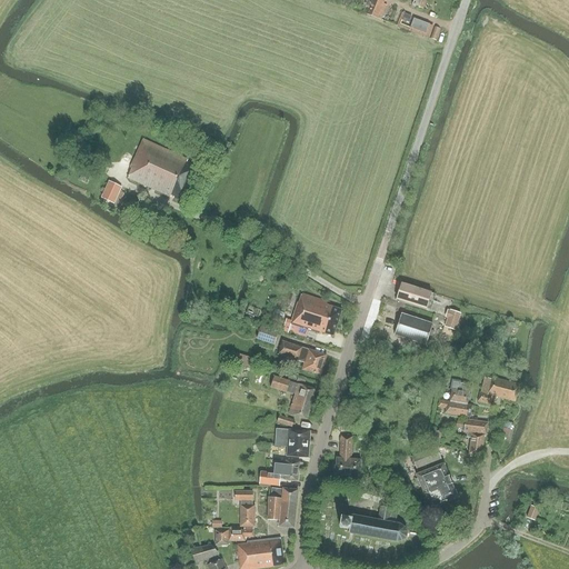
[(383,0),(365,0),(362,1),(367,7),(363,12),(377,18),(381,19),(387,5),(382,3),(383,0)]
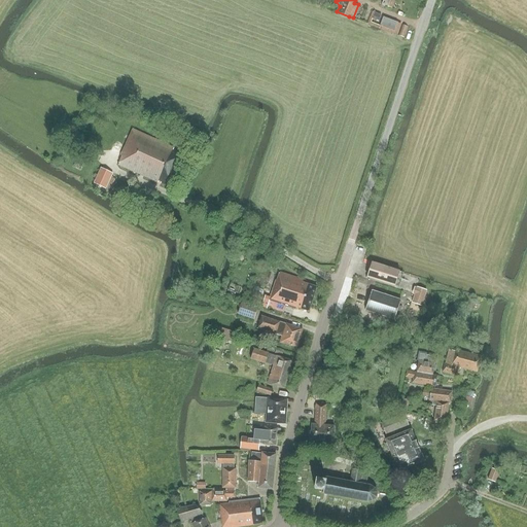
[(383,0),(382,5),(391,8),(394,0),(396,0),(383,0)]
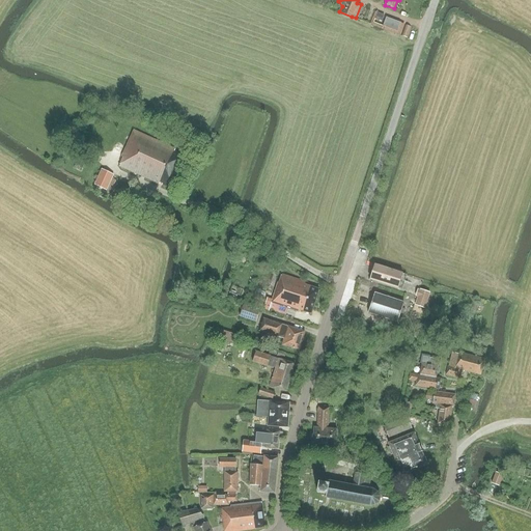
[(378,12),(374,11),(370,23),(381,27),(382,24),(374,21),(378,12)]
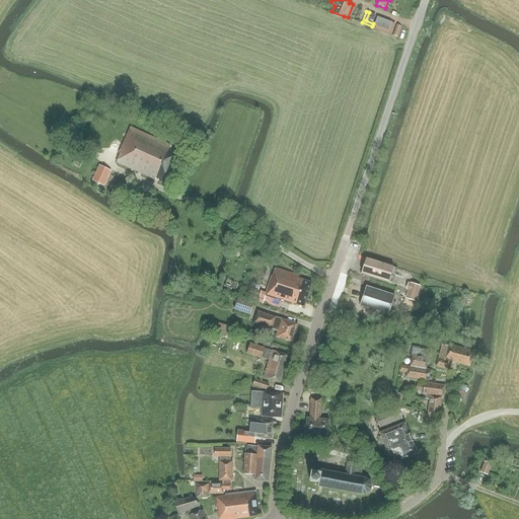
[(404,27),(391,22),(377,17),(374,27),(387,33),(388,31),(400,36),(404,27)]
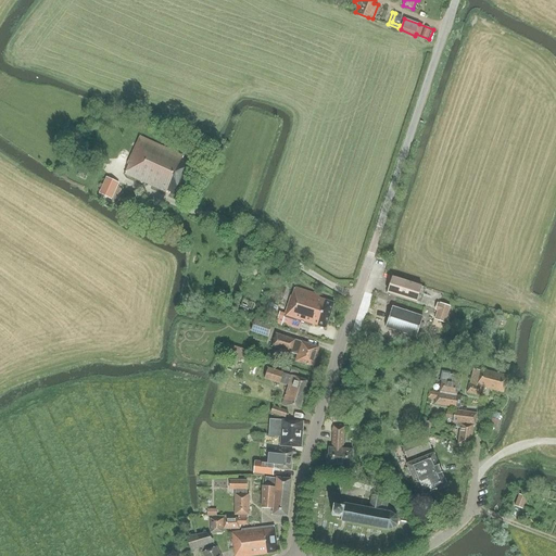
[(178,198),(193,164),(185,160),(186,158),(140,137),(127,164),(129,165),(125,175),(178,198)]
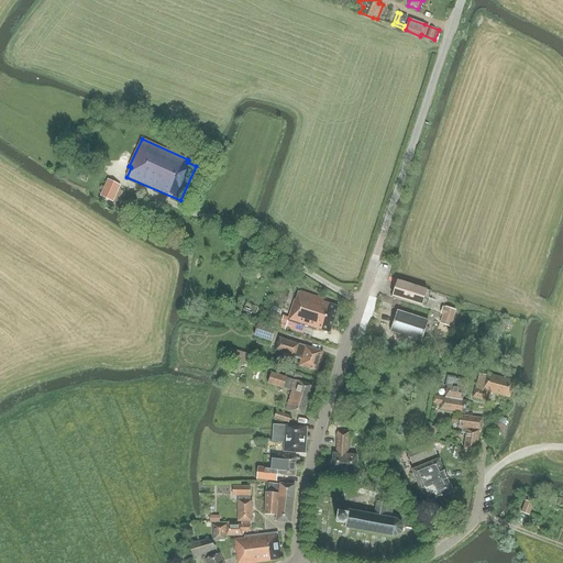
[(120,185),(108,179),(100,196),(112,201),(120,185)]
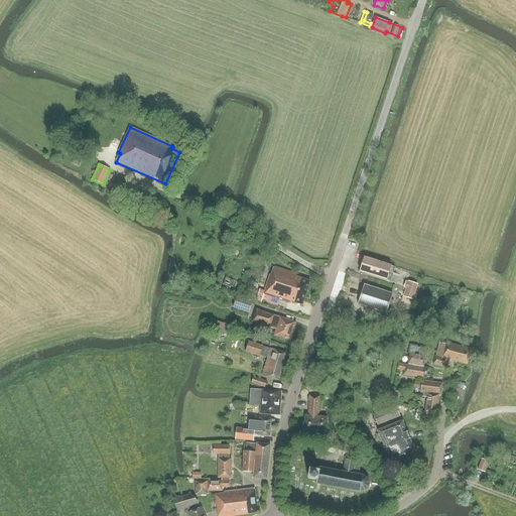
[(390,265),(364,257),(360,271),(373,275),(386,279),(390,265)]
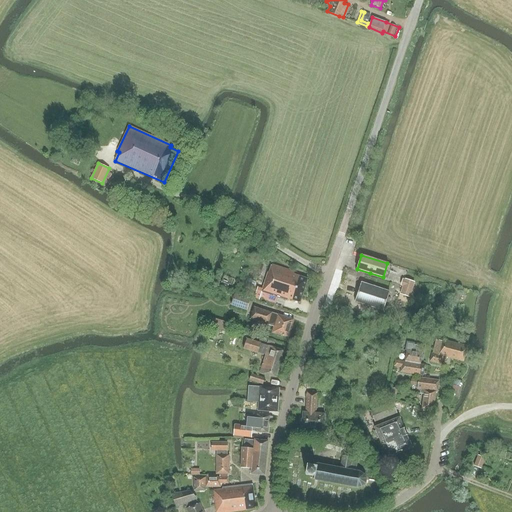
[(300,303),(308,279),(294,275),(295,272),(272,265),(269,273),(268,272),(263,289),(257,287),(254,297),(259,299),(262,292),(287,300),(288,299),(300,303)]
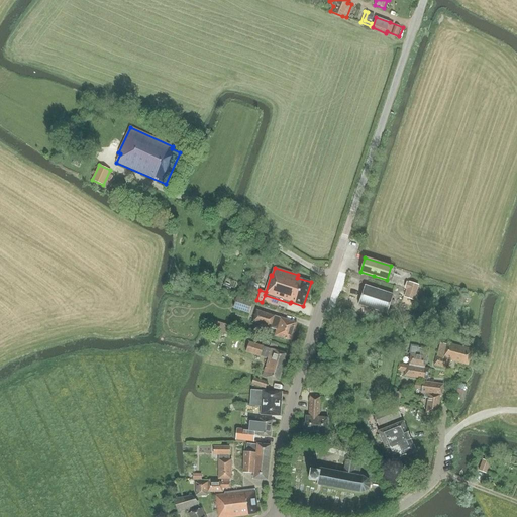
[(408,282),(397,279),(396,285),(406,288),(408,282)]
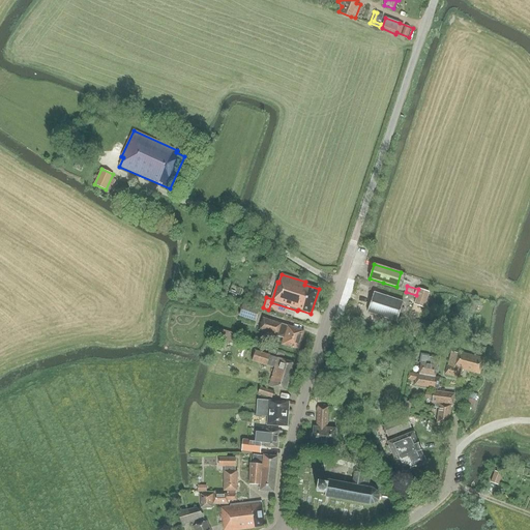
[(427,310),(432,293),(420,289),(415,305),(427,310)]
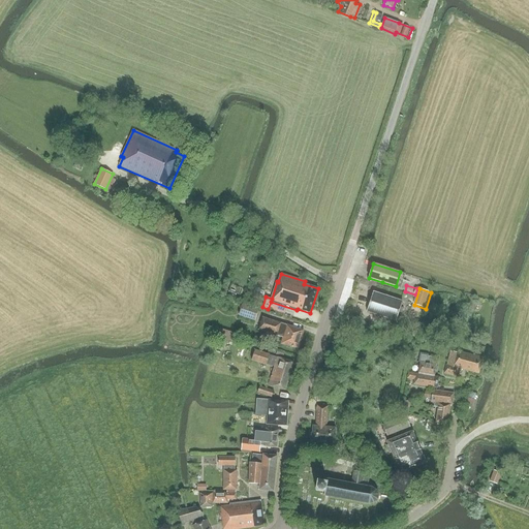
[(396,321),(403,302),(373,292),(367,312),(396,321)]
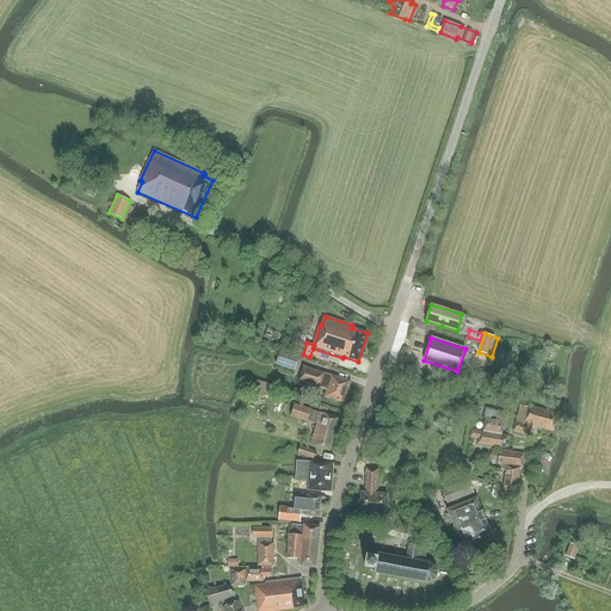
[(298,356),(281,350),(276,365),(294,370),(298,356)]
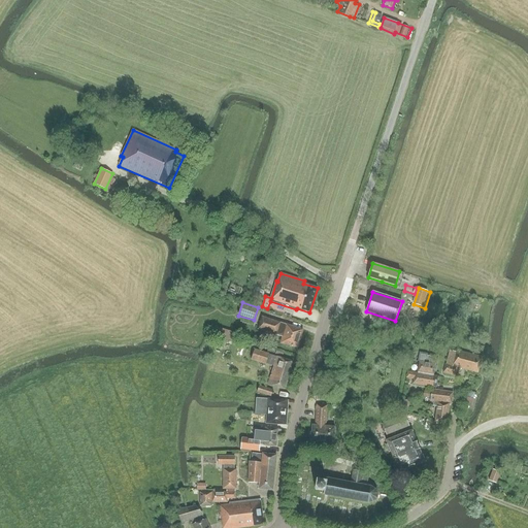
[(297,349),(303,330),(262,317),(258,329),(283,337),(281,343),(297,349)]
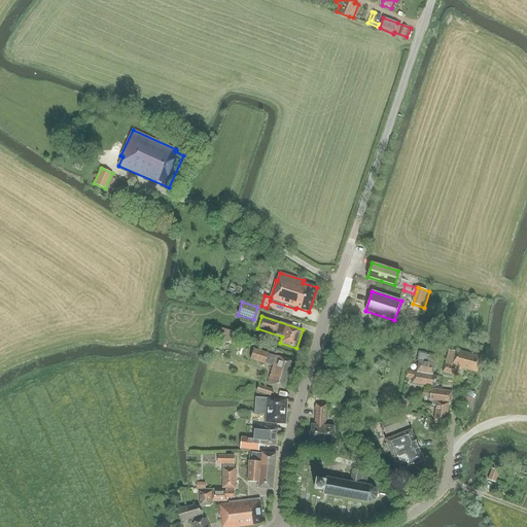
[(234,331),(219,327),(217,336),(232,340),(234,331)]
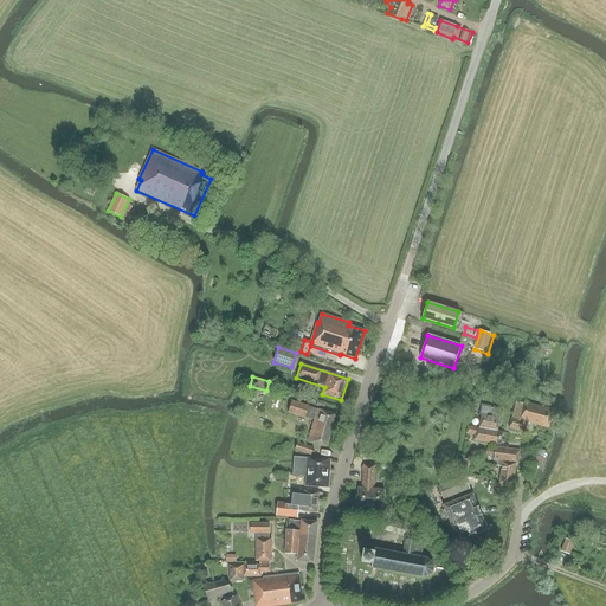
[(326,447),(329,437),(336,416),(291,401),(288,413),(304,418),(305,418),(311,419),(314,420),(311,431),(308,442),(326,447)]
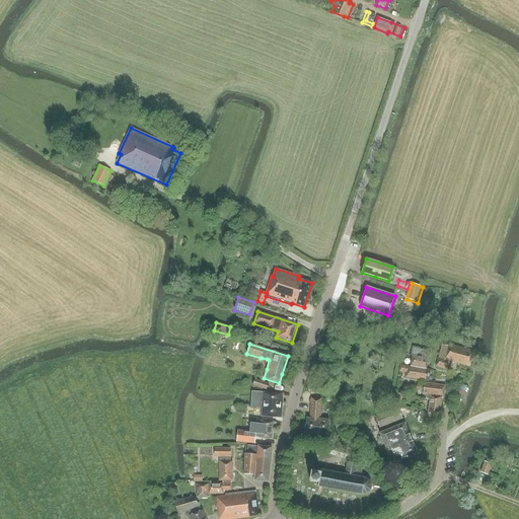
[(457,363),(460,348),(448,345),(444,360),(438,358),(436,366),(447,369),(449,361),(457,363)]
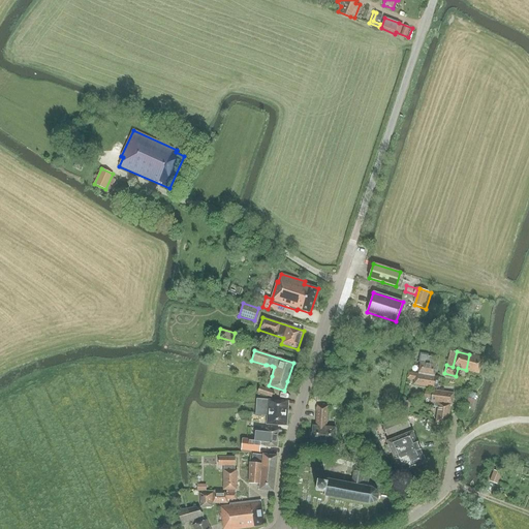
[(418,374),(434,376),(436,365),(435,365),(436,358),(428,356),(429,354),(421,353),(418,362),(421,363),(418,374)]
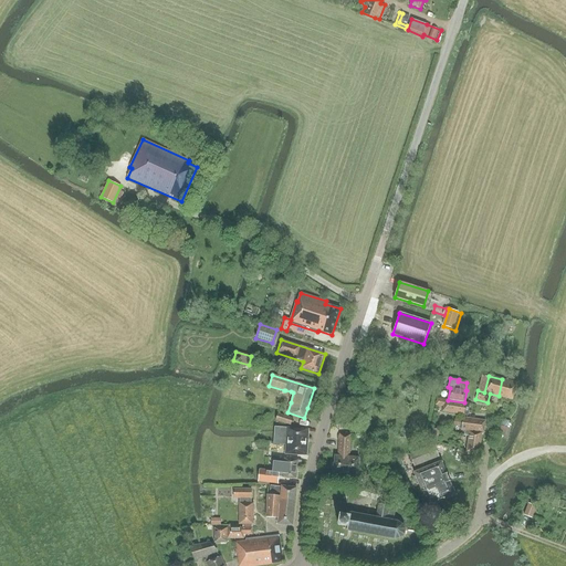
[(516,383),(502,379),(499,396),(513,400),(516,383)]
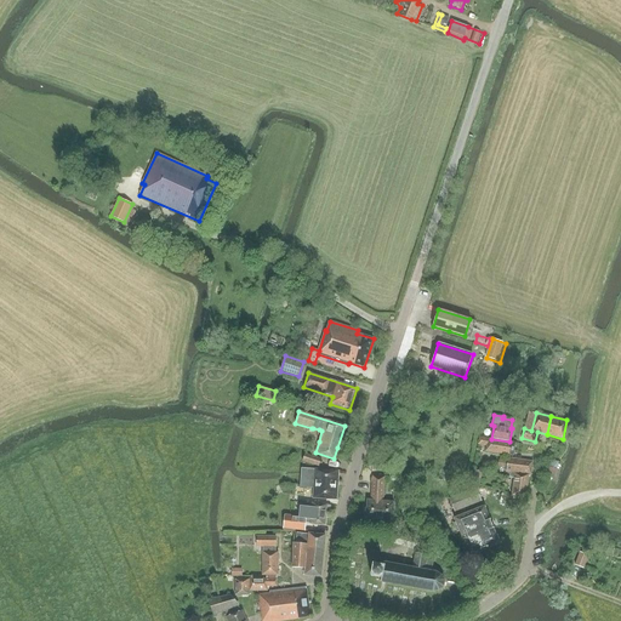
[(513,456),(514,444),(479,438),(478,445),(486,446),(486,451),(513,456)]
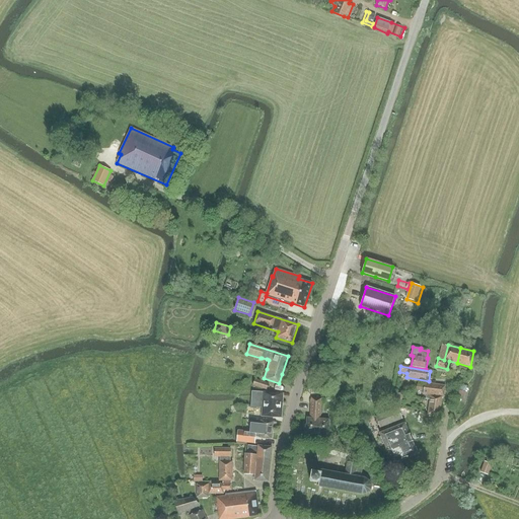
[(268,383),(254,379),(252,384),(266,389),(268,383)]
